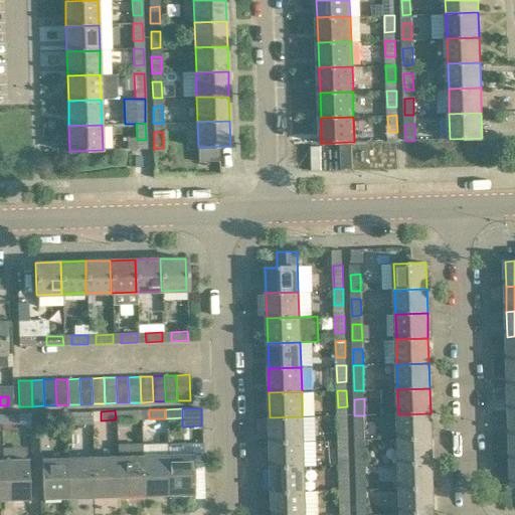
[(134,410),(115,410),(116,419),(134,419),(134,410)]
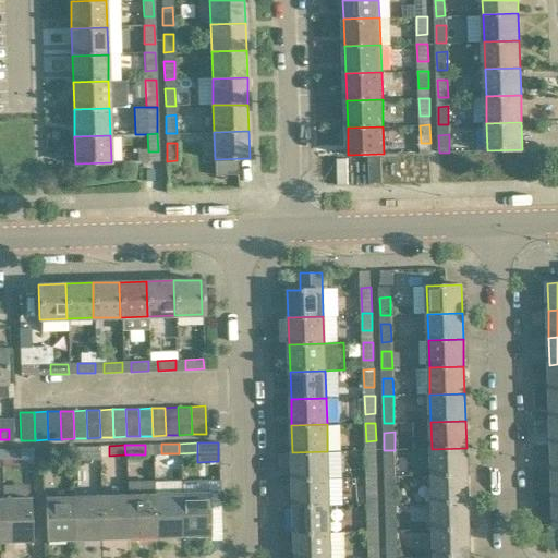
[(100,446),(72,447),(72,460),(100,460),(100,446)]
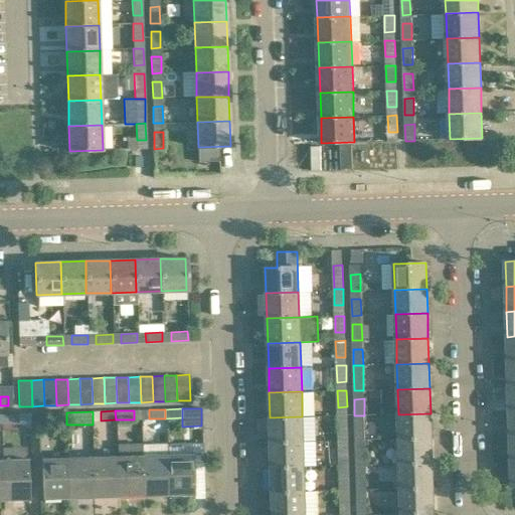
[(432,439),(431,413),(398,414),(399,439),(432,439)]
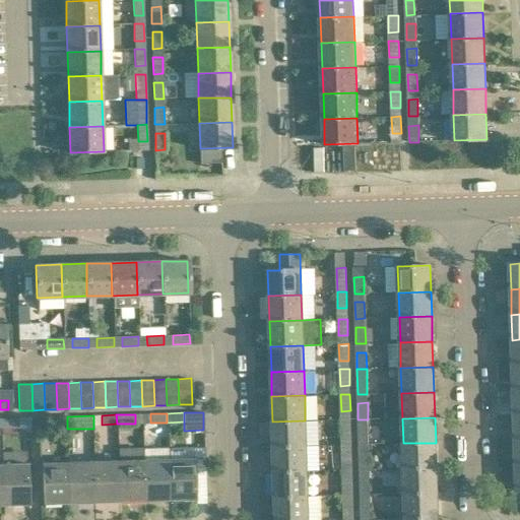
[(19,418),(0,418),(0,428),(19,428),(19,418)]
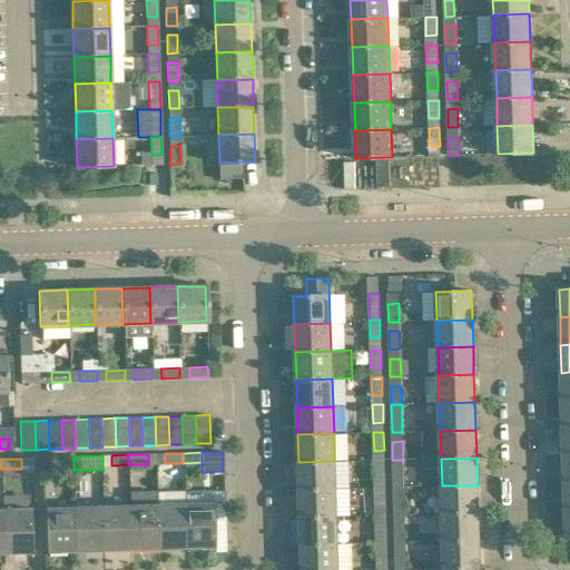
[(384,460),(374,460),(375,478),(385,478),(384,460)]
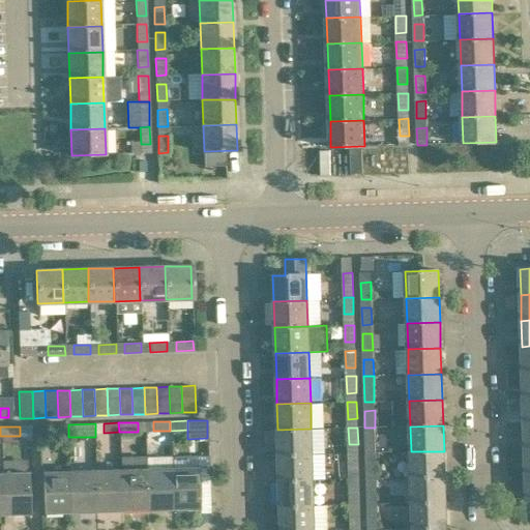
[(312,454),(311,429),(277,430),(278,455),(312,454)]
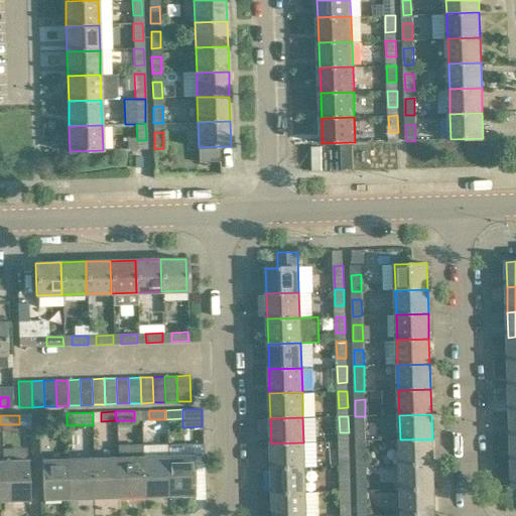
[(366,424),(356,425),(356,441),(366,441),(366,424)]
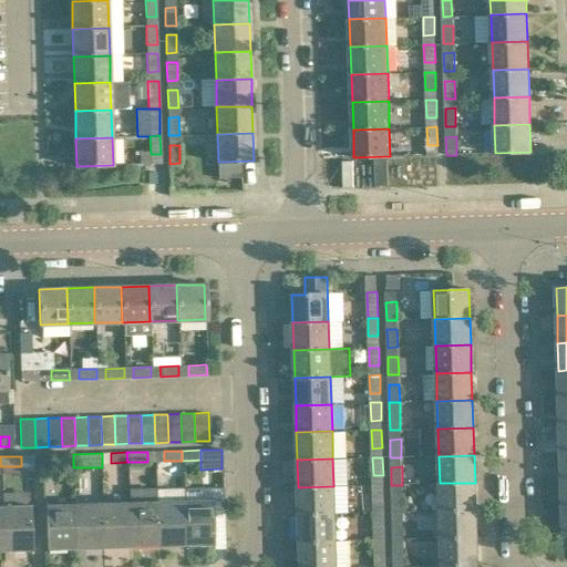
[(475,509),(475,483),(440,483),(441,511),(475,509)]
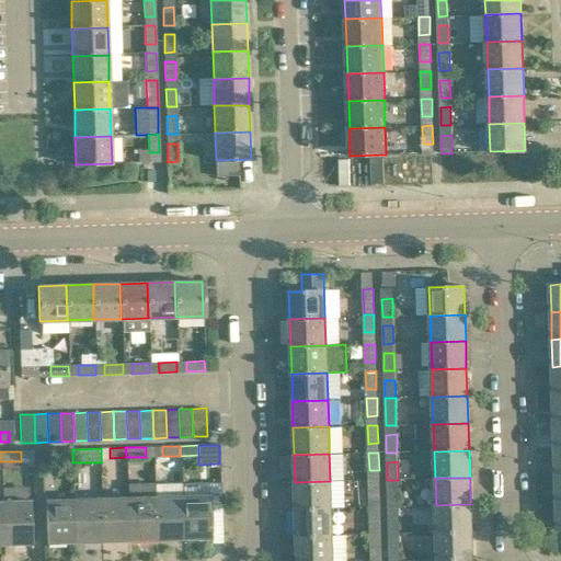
[(379,479),(369,480),(369,497),(380,497),(379,479)]
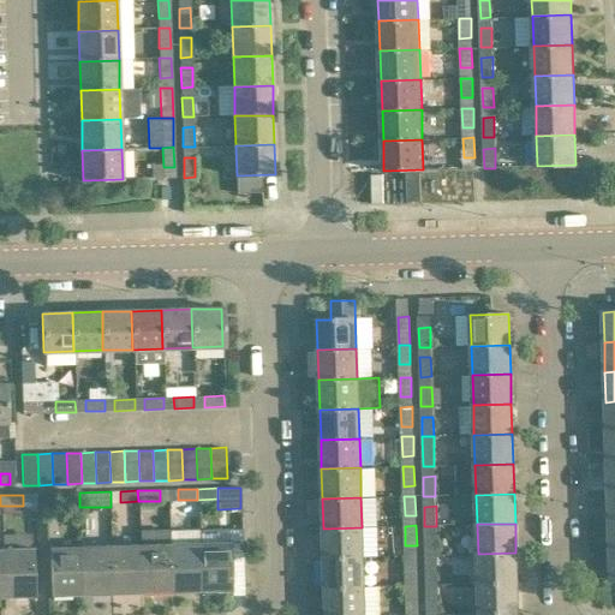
[(242,527),(198,529),(198,543),(201,591),(231,590),(230,569),(243,569),(242,527)]
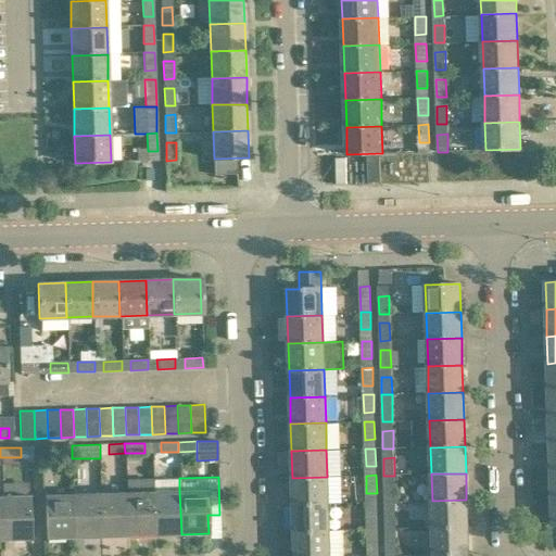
[(328,504),(327,477),(292,478),(293,505),(328,504)]
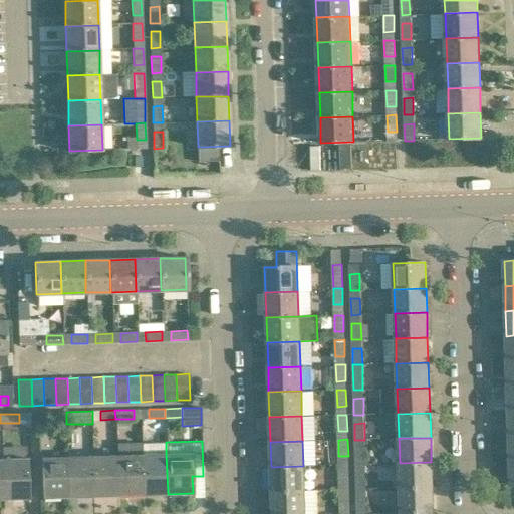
[(364,448),(354,448),(355,465),(365,464),(364,448)]
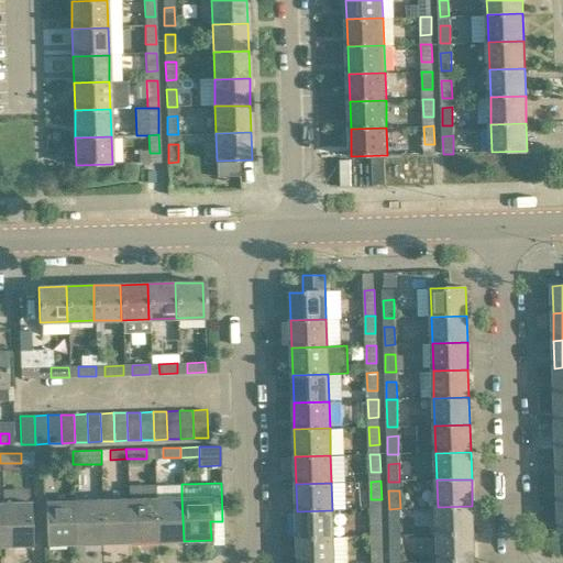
[(184,541),(181,497),(155,498),(156,541),(184,541)]
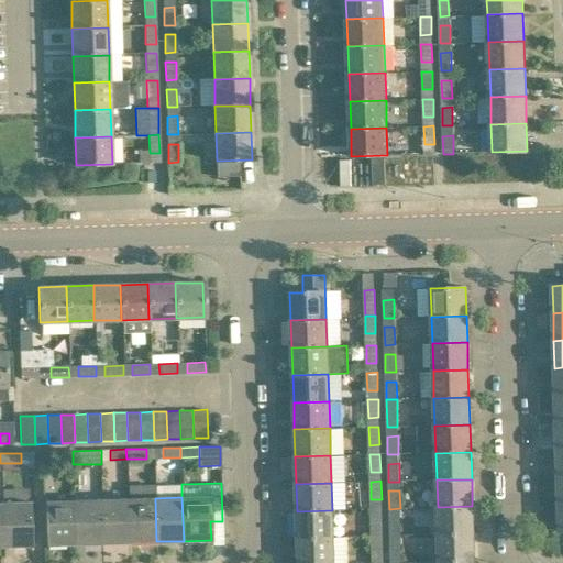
[(156,541),(155,498),(128,499),(129,542),(156,541)]
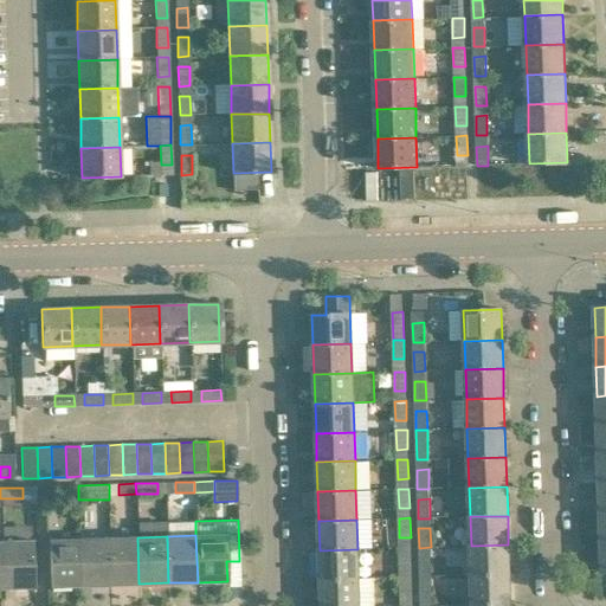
[(139,584),(137,537),(108,539),(109,585),(139,584)]
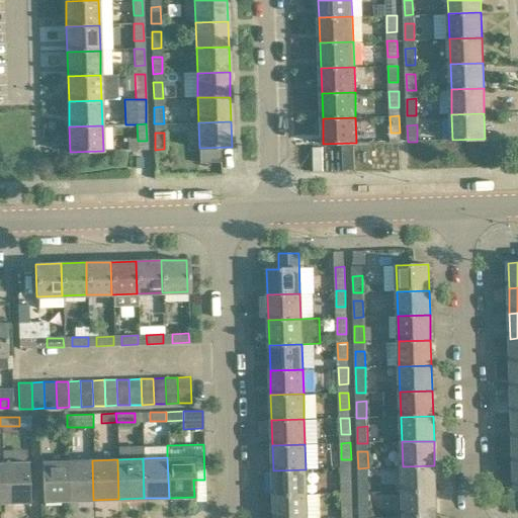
[(93,500),(92,460),(67,461),(69,501),(93,500)]
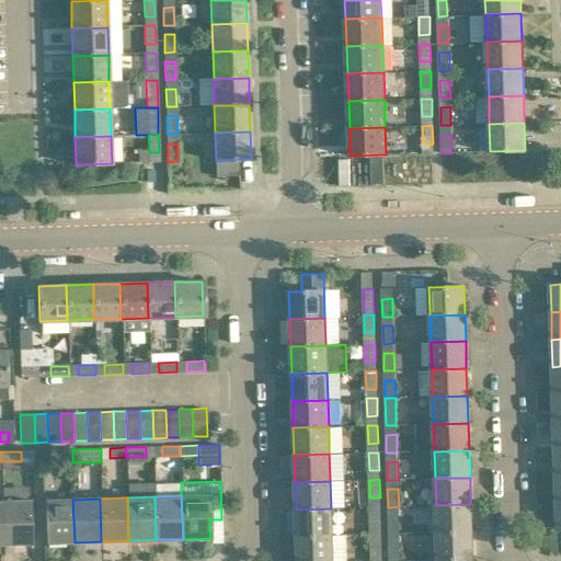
[(75,542),(72,500),(45,501),(47,544),(75,542)]
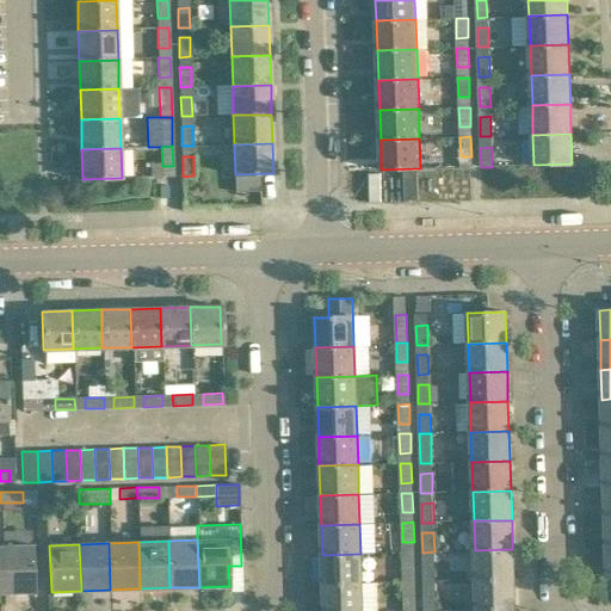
[(34,593),(32,545),(1,547),(2,593),(34,593)]
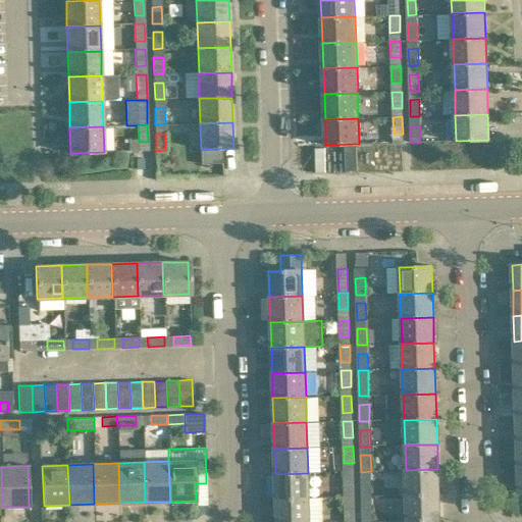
[(438,494),(437,469),(406,470),(406,496),(438,494)]
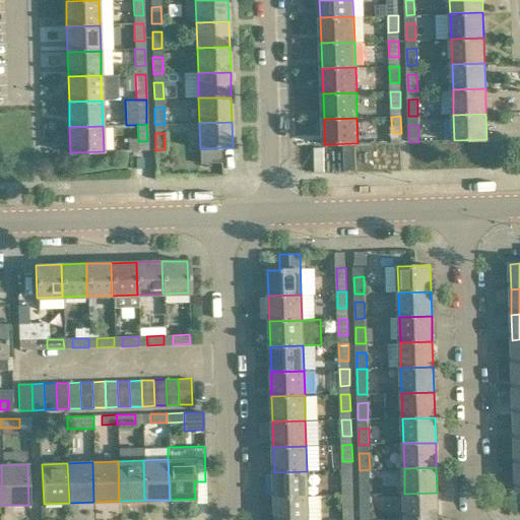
[(352,469),(343,469),(343,486),(352,485),(352,469)]
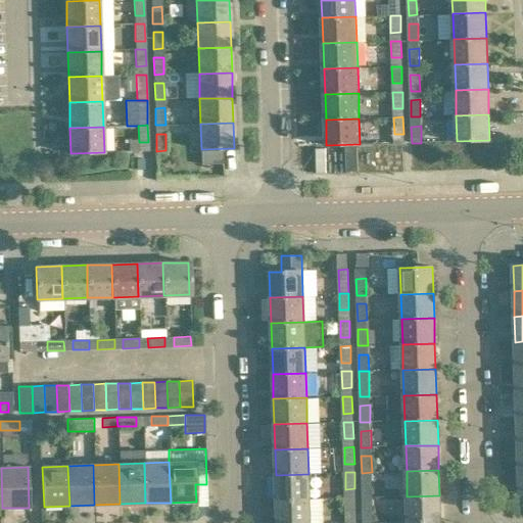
[(310,498),(308,474),(276,475),(277,500),(310,498)]
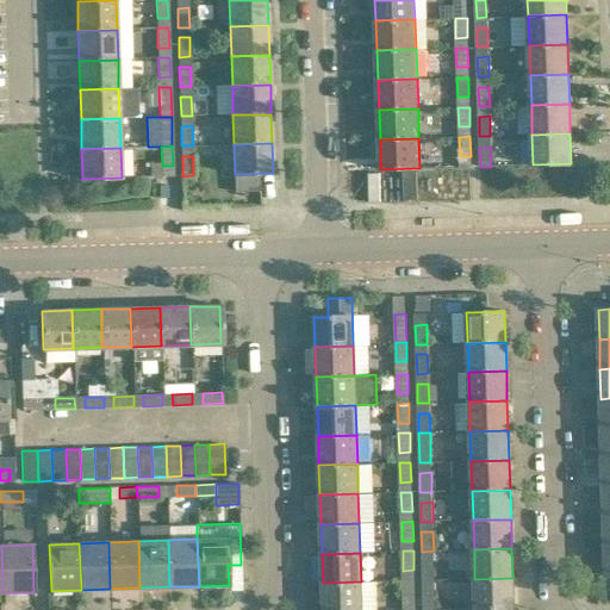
[(434,561),(422,561),(423,582),(435,580),(434,561)]
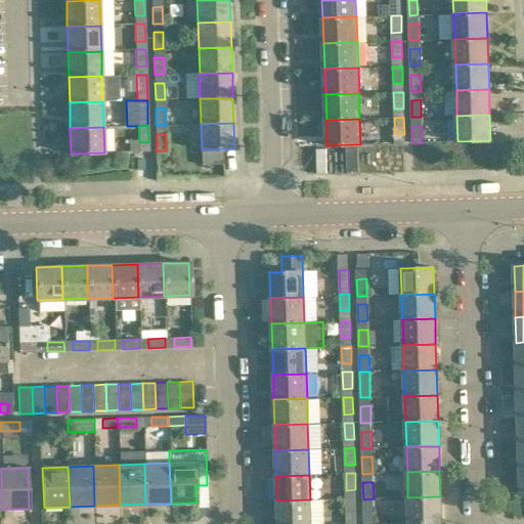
[(441,522),(440,496),(407,497),(408,523),(441,522)]
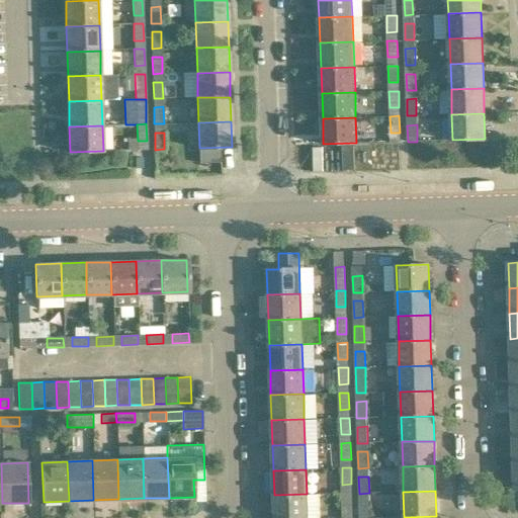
[(352,493),(343,493),(343,509),(352,509),(352,493)]
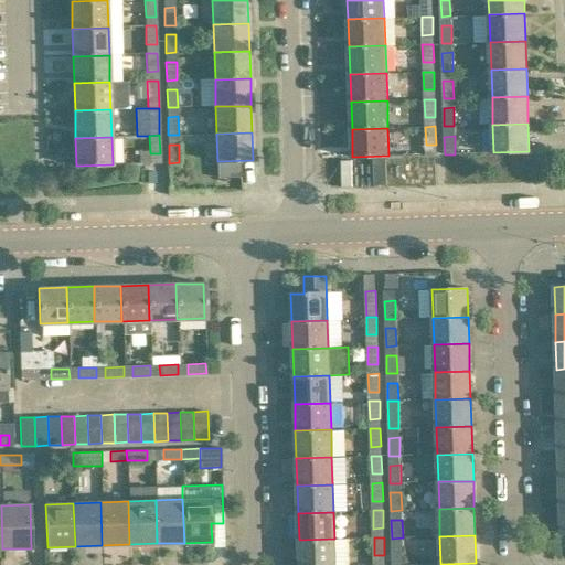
[(334,564),(334,539),(299,540),(299,564),(334,564)]
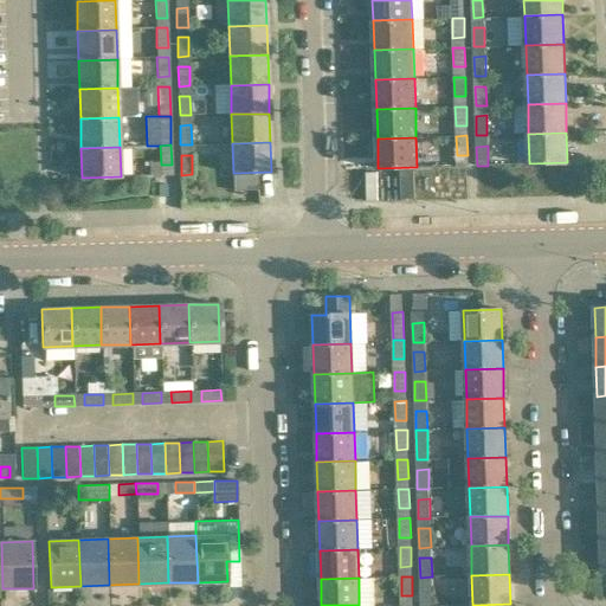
[(432,587),(420,587),(420,605),(427,605),(433,605),(432,587)]
